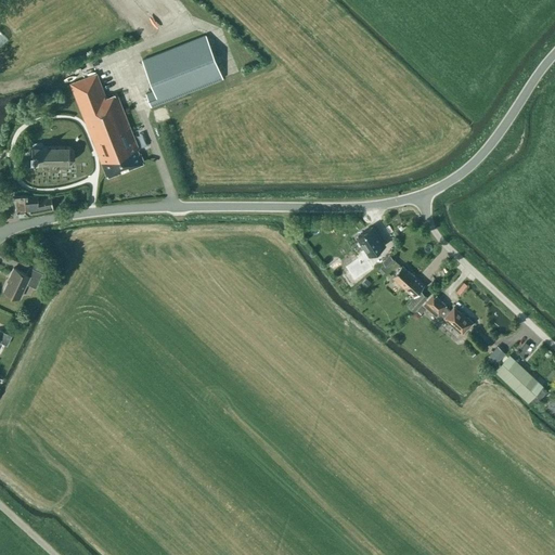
[(205,36),(142,61),(154,91),(145,94),(151,107),(222,79),(205,36)]
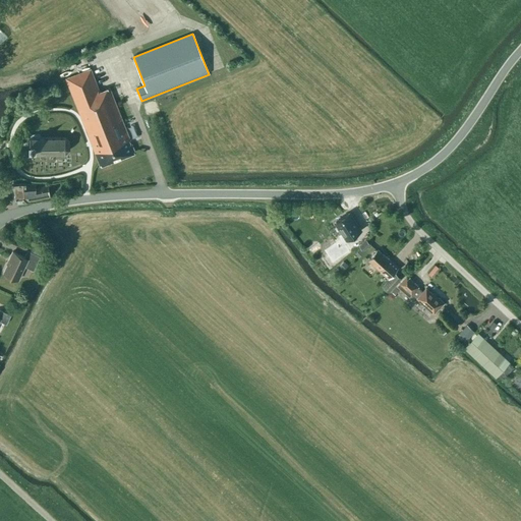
[(99,92),(91,69),(66,78),(100,167),(135,153),(120,116),(109,88),(99,92)]
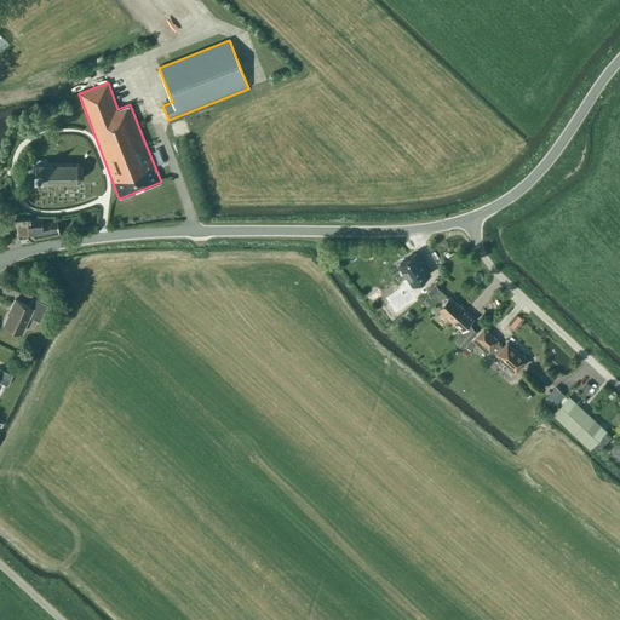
[(73,164),(47,164),(47,160),(36,160),(36,165),(35,165),(35,170),(35,177),(35,183),(73,183),(78,177),(78,170),(73,164)]
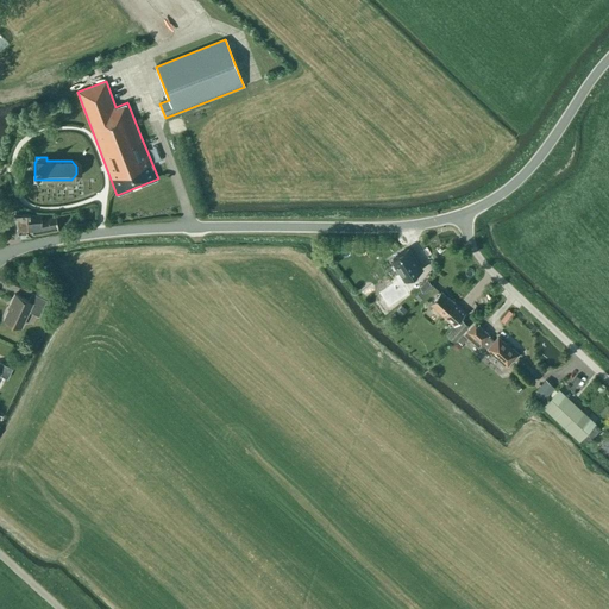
[(42,220),(41,214),(30,217),(30,214),(14,215),(16,238),(31,238),(31,234),(58,230),(56,218),(42,220)]
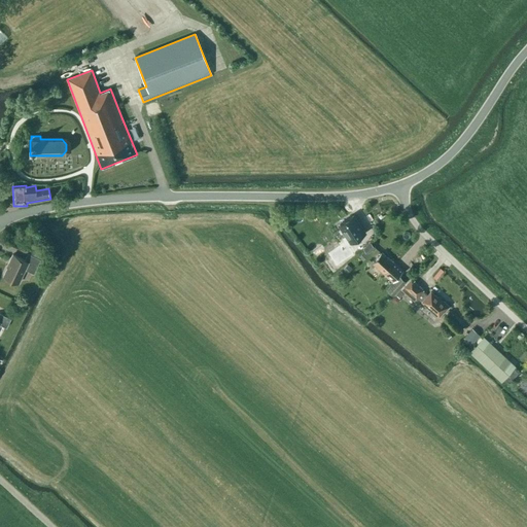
[(364,234),(352,216),(340,224),(351,242),(364,234)]
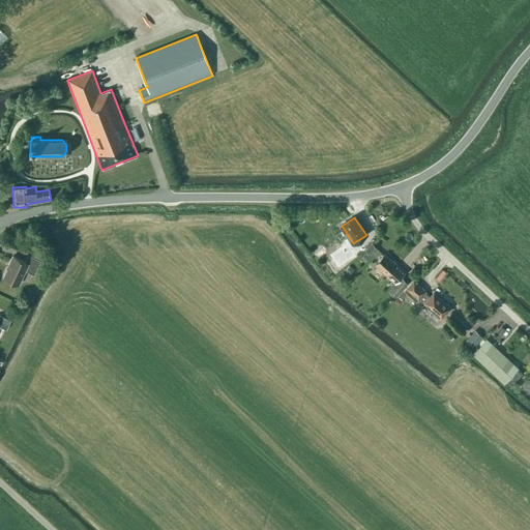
[(364,251),(370,256),(377,248),(372,243),(364,251)]
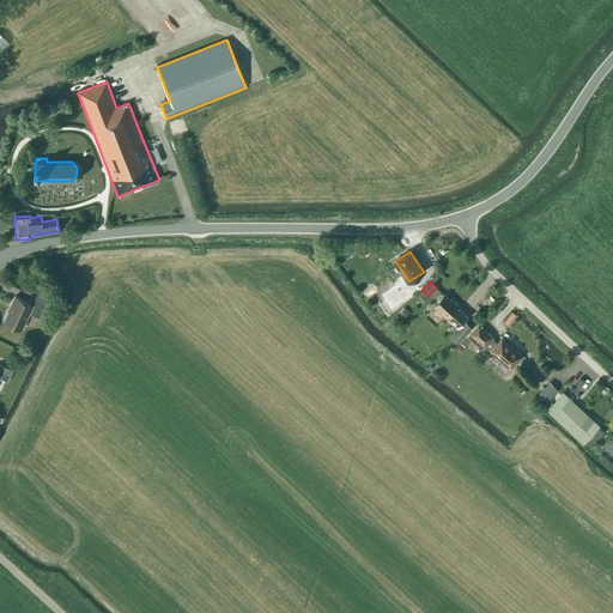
[(402,286),(388,296),(395,305),(410,296),(402,286)]
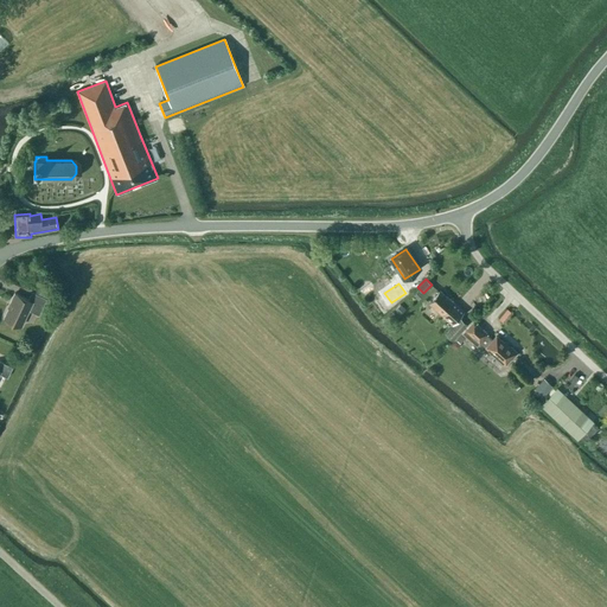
[(420,289),(413,295),(417,300),(425,294),(420,289)]
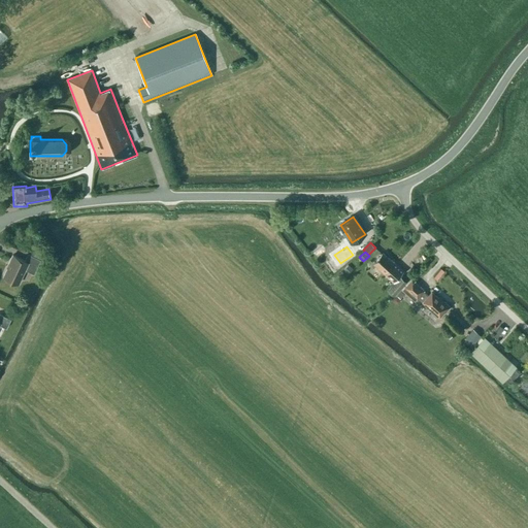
[(34,274),(40,260),(28,254),(25,261),(12,256),(9,263),(3,276),(19,284),(25,270),(34,274)]
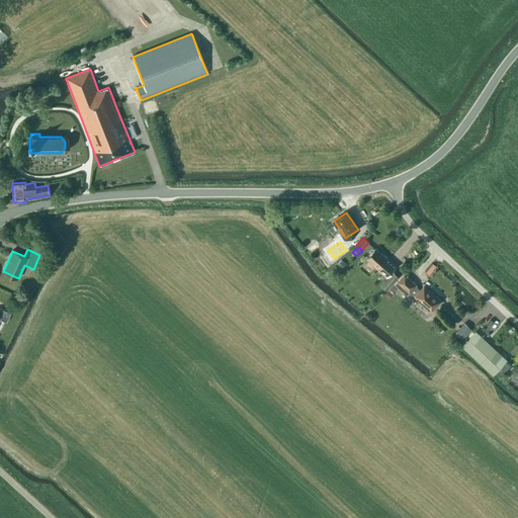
[(366,259),(386,277),(379,284),(386,290),(399,276),(392,270),(396,267),(375,249),(366,259)]
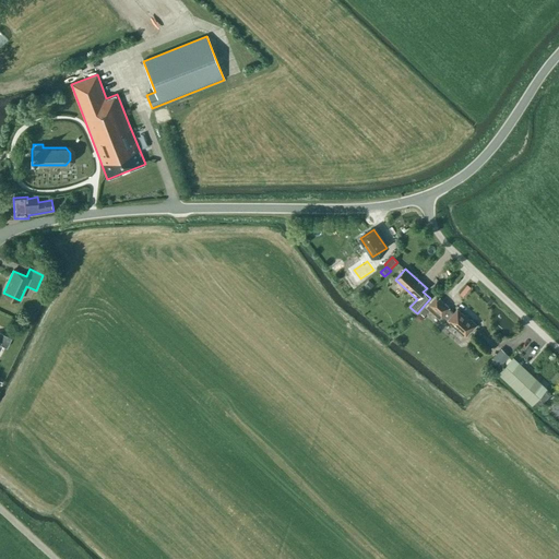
[(371,284),(370,283),(368,282),(364,286),(369,290),(372,286),(371,284)]
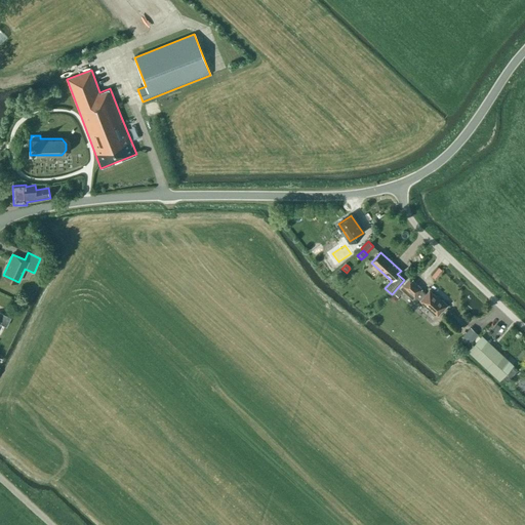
[(399,290),(402,293),(403,291),(412,299),(415,295),(420,299),(420,300),(437,315),(442,310),(443,311),(447,305),(442,299),(441,300),(429,290),(425,295),(419,291),(421,289),(409,278),(399,290)]
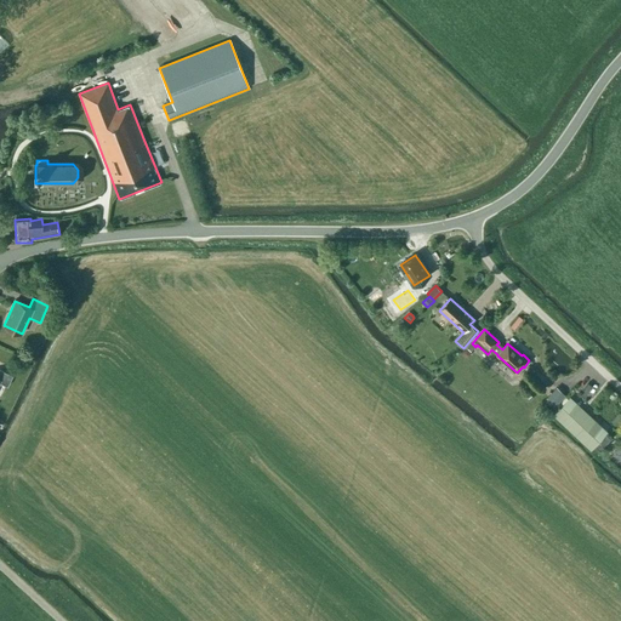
[(0,382),(7,387),(12,376),(0,369),(0,382)]
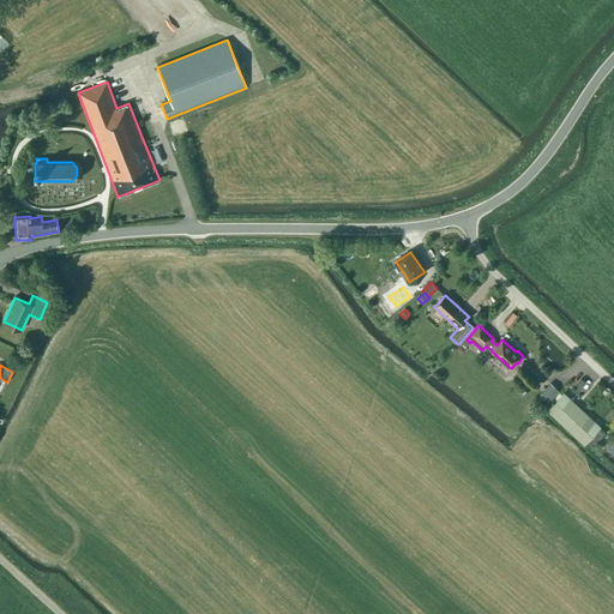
[(551,384),(537,397),(547,407),(560,393),(551,384)]
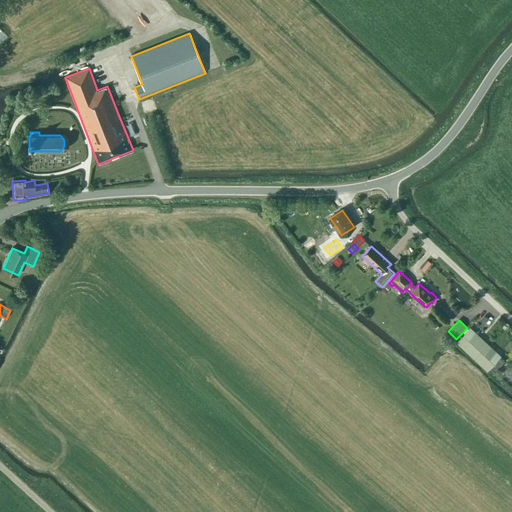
[(484,343),(468,329),(458,340),(474,354),(484,343)]
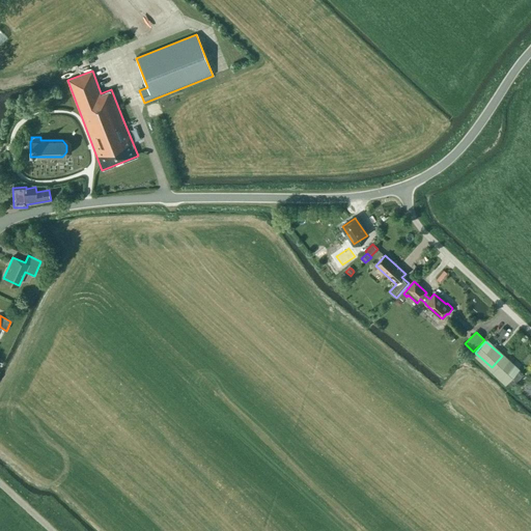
[(519,369),(502,356),(492,367),(507,382),(519,369)]
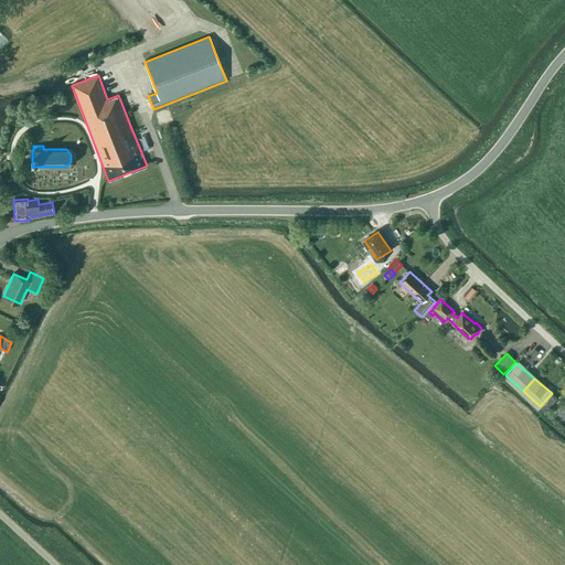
All buildings are outlined.
